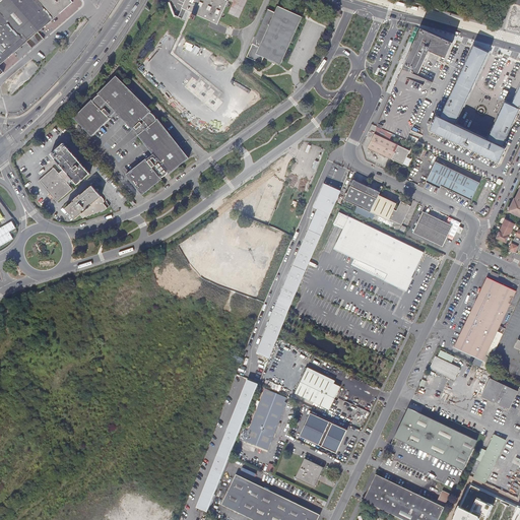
[(0,0),(0,75),(4,72),(0,66),(0,65),(27,43),(33,49),(44,39),(39,33),(73,2),(71,0),(0,0)]
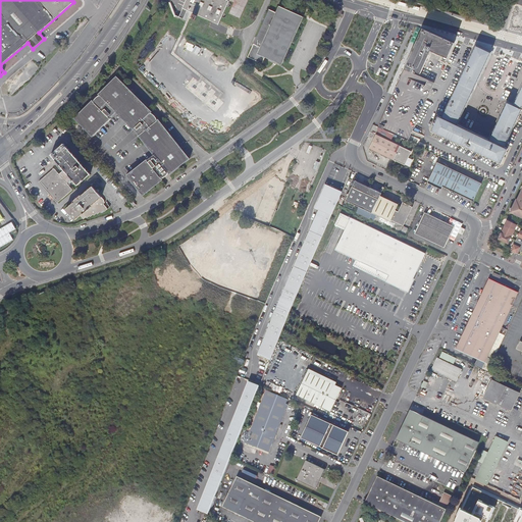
[(187,0),(184,8),(218,24),(229,0),(187,0)]
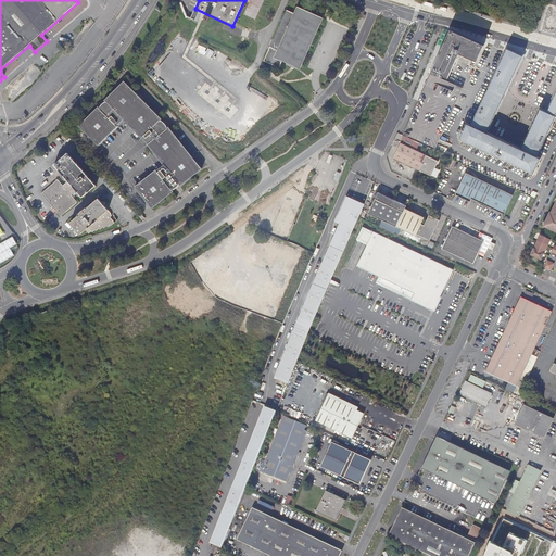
[(275,58),(288,63),(300,68),(324,19),(298,7),(295,11),(294,14),(287,11),(270,47),(278,50),(275,58)]
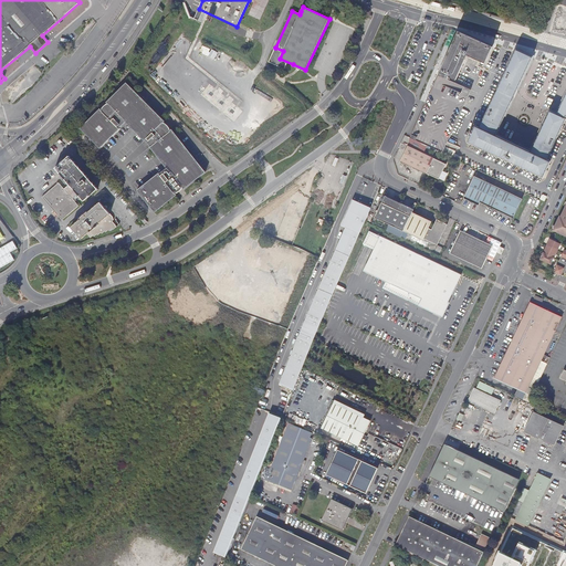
[(471,91),(449,81),(450,77),(458,81),(469,58),(480,63),(479,67),(483,70),(493,48),(460,32),(435,86),(410,137),(442,153),(444,147),(471,91)]
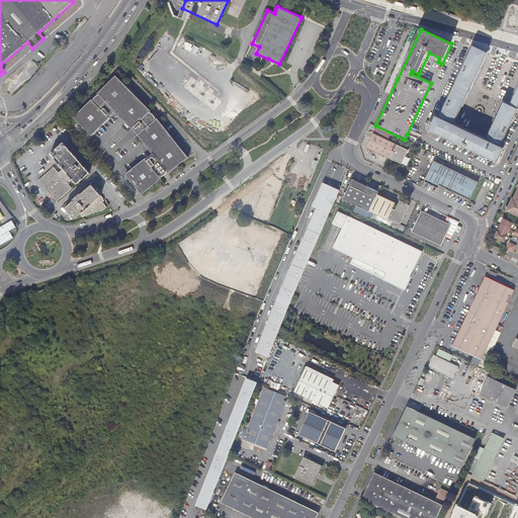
[(429,131),(458,145),(465,128),(454,123),(488,53),(472,46),(439,116),(436,114),(429,131)]
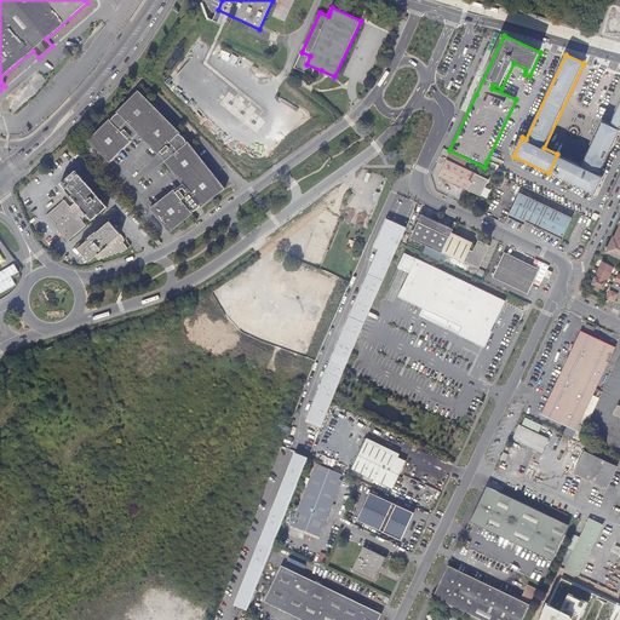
[(89,141),(109,162),(110,162),(119,154),(118,153),(122,149),(122,150),(132,141),(131,141),(133,138),(137,133),(148,144),(158,154),(159,153),(164,158),(162,159),(182,184),(150,208),(170,233),(177,227),(194,213),(193,212),(194,212),(197,210),(199,208),(200,206),(201,207),(225,188),(210,168),(193,147),(184,136),(172,124),(160,112),(145,97),(139,92),(139,91),(89,141)]
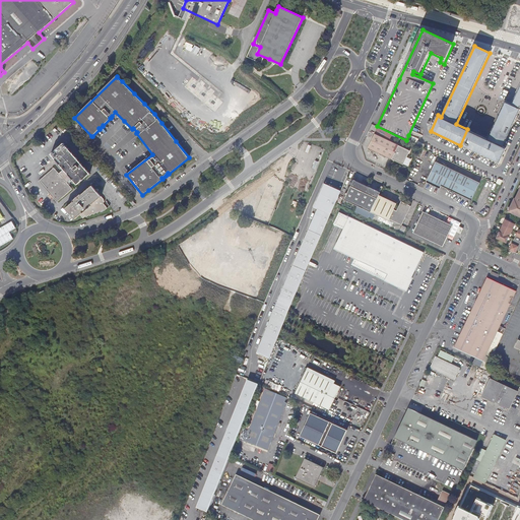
[(489,139),(467,129),(460,145),(469,149),(499,163),(506,148),(503,146),(518,115),(519,115),(517,119),(519,119),(519,87),(512,105),(506,103),(489,139)]
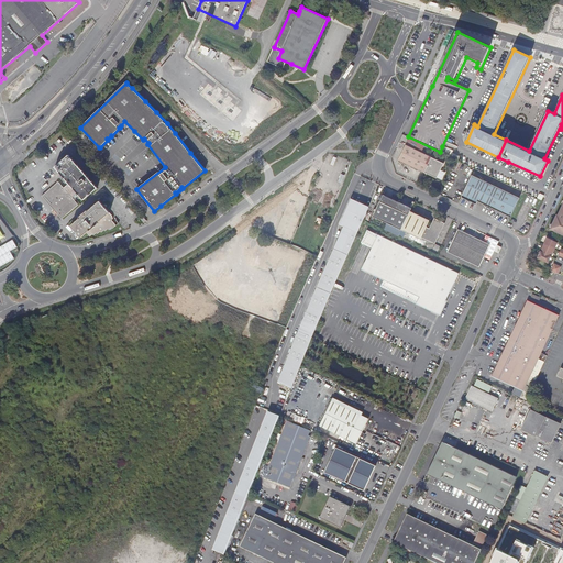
[(399,159),(426,172),(438,178),(445,163),(406,144),(399,159)]
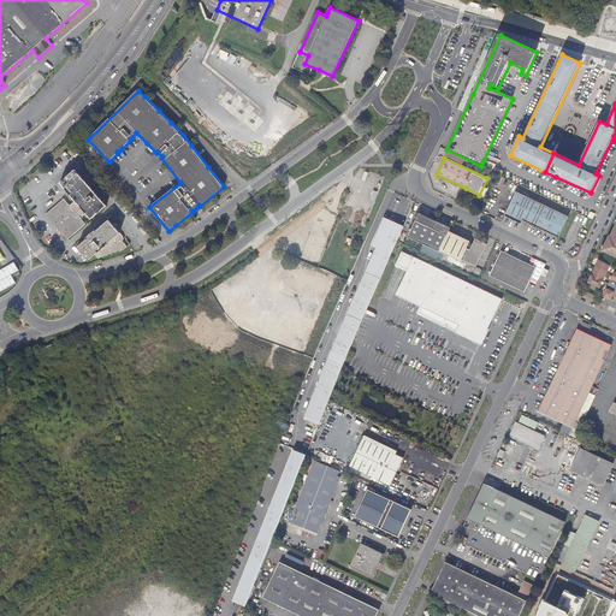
[(76,170),(60,184),(64,187),(75,201),(72,203),(70,205),(70,206),(65,200),(57,207),(46,215),(67,241),(87,225),(80,217),(81,215),(84,213),(86,212),(92,220),(107,206),(76,170)]
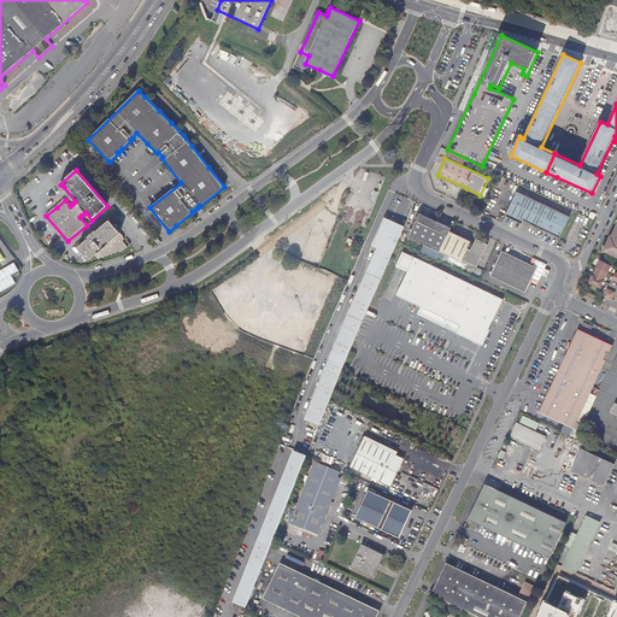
[(524,221),(560,238),(563,230),(570,217),(517,192),(506,216),(523,223),(524,221)]
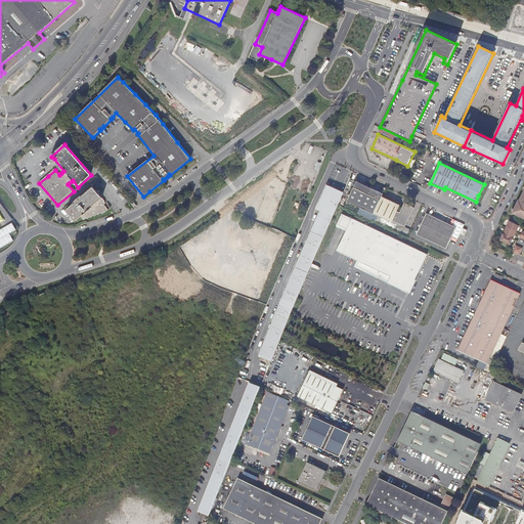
[(347,201),(374,214),(382,198),(384,193),(357,181),(347,201)]
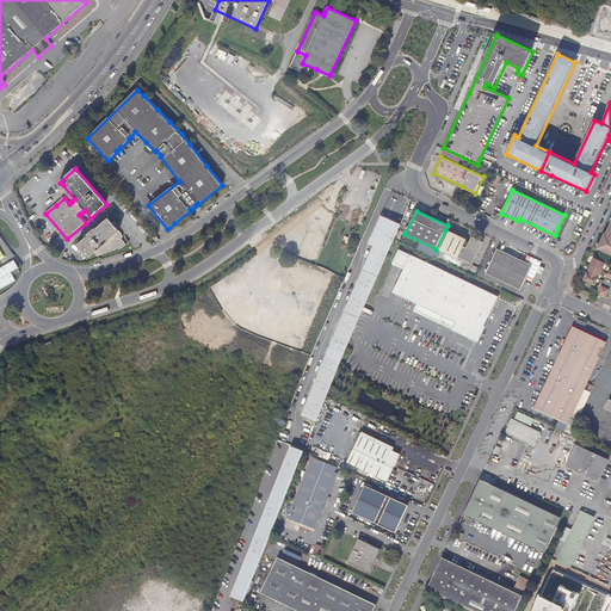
[(401,222),(381,215),(369,242),(389,251),(394,238),(401,222)]
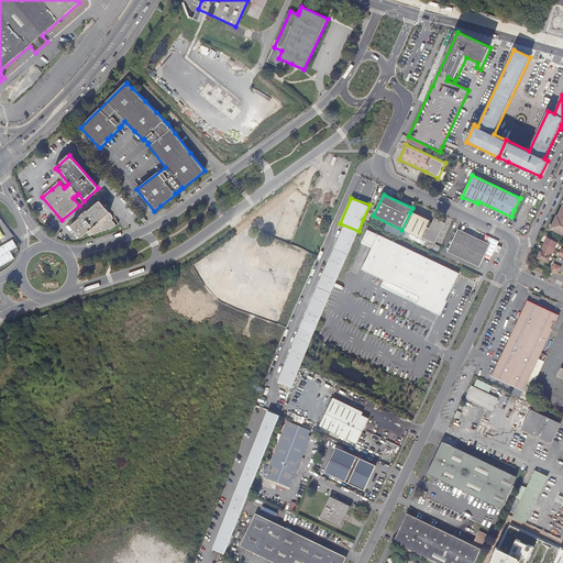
[(79,219),(70,227),(79,236),(80,239),(87,233),(90,238),(94,235),(94,236),(97,233),(98,234),(101,232),(101,233),(105,231),(106,232),(108,230),(109,231),(112,228),(113,229),(117,227),(116,224),(112,221),(114,220),(113,217),(110,213),(100,201),(88,212),(87,211),(84,214),(79,218),(79,219)]
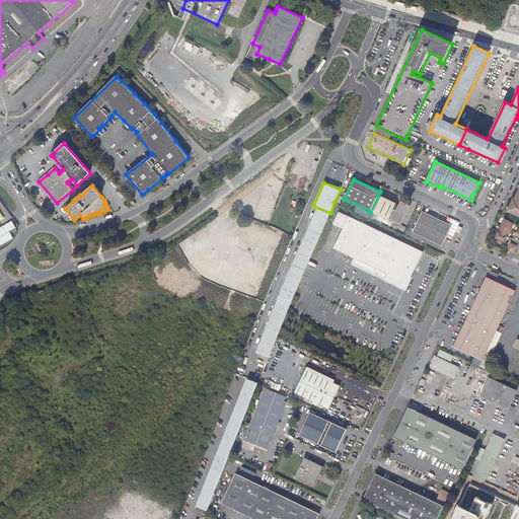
[(518,188),(516,196),(514,202),(512,201),(507,211),(518,216),(518,188)]
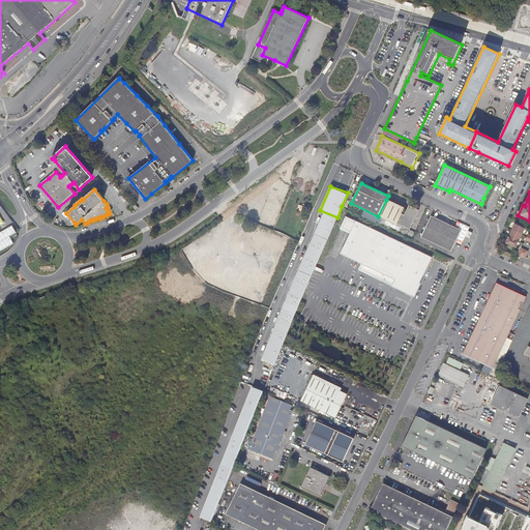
[(404,208),(386,200),(378,216),(395,225),(396,223),(409,229),(418,209),(409,205),(404,215),(402,214),(404,208)]
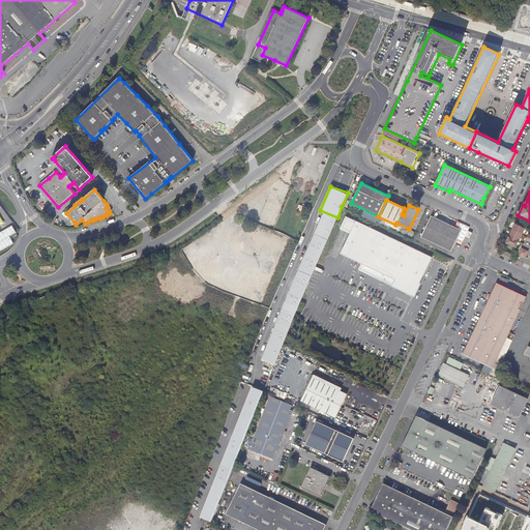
[(451,252),(462,230),(432,215),(421,237),(451,252)]
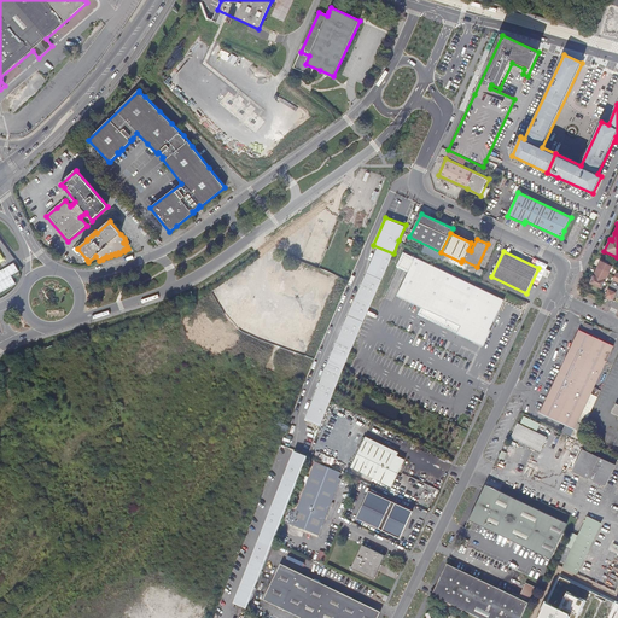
[(503,299),(403,252),(398,263),(410,269),(402,287),(402,286),(397,296),(403,298),(423,307),(419,314),(458,333),(461,325),(478,333),(477,334),(485,338),(489,330),(491,325),(491,326),(503,299)]
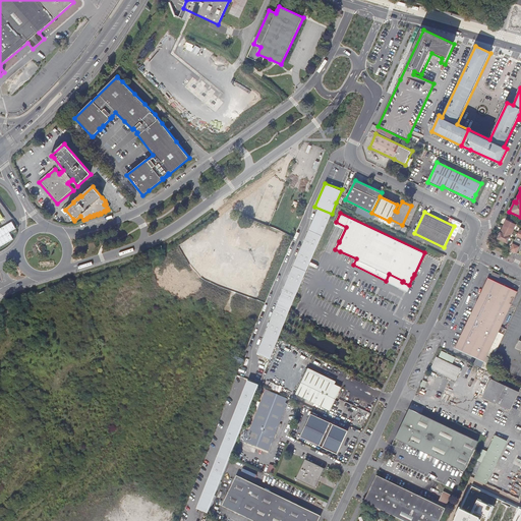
[(507,220),(504,226),(514,231),(517,225),(507,220)]
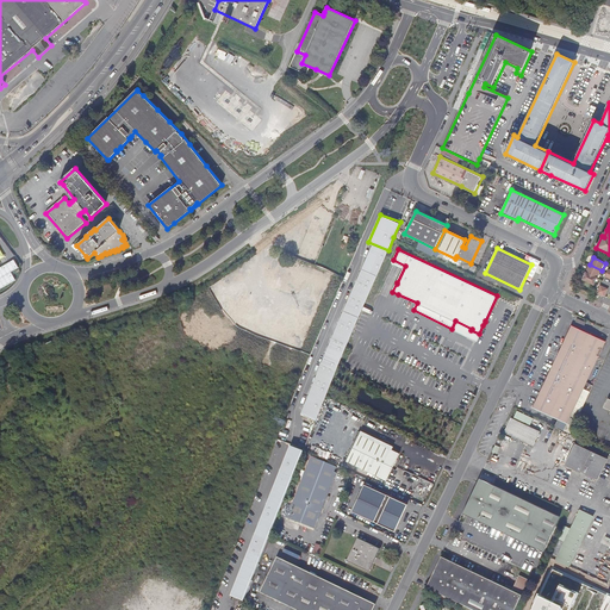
[(602,271),(590,265),(586,272),(598,278),(602,271)]
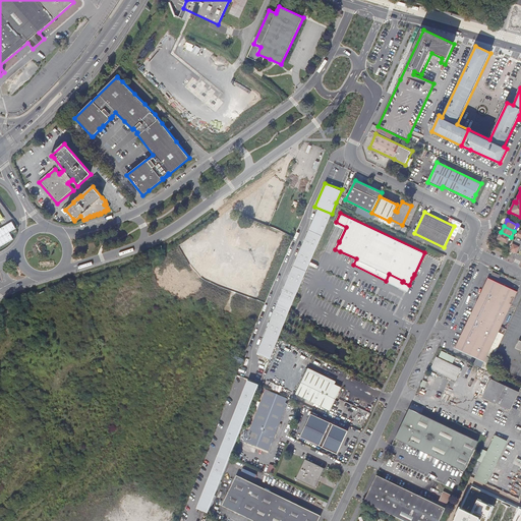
[(258,352),(271,358),(279,339),(289,312),(301,284),(311,262),(319,244),(322,235),(309,230),(258,352)]
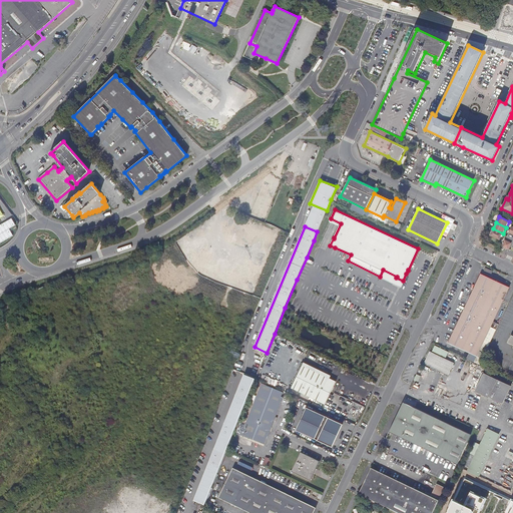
[(503,233),(493,228),(490,234),(500,239),(503,233)]
